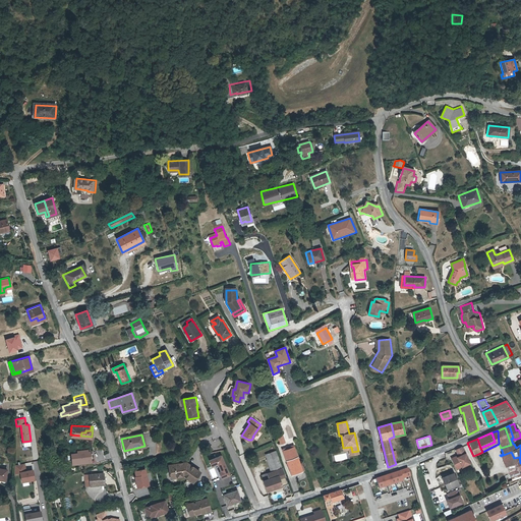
[(462,446),(456,449),(460,456),(453,459),(457,468),(471,462),(464,447),(462,446)]
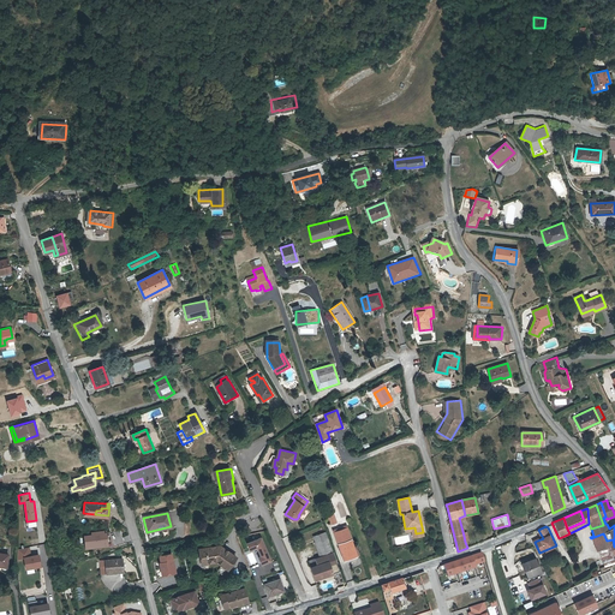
[(348,527),(335,532),(339,544),(342,557),(348,556),(350,557),(357,555),(352,539),(348,527)]
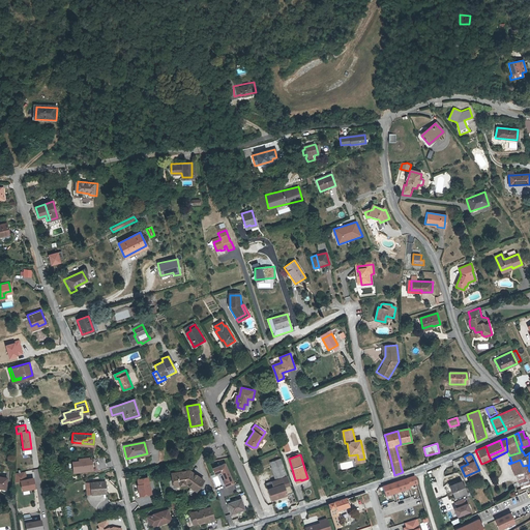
[(357,454),(349,455),(350,459),(355,458),(356,464),(365,462),(364,459),(358,460),(357,454)]
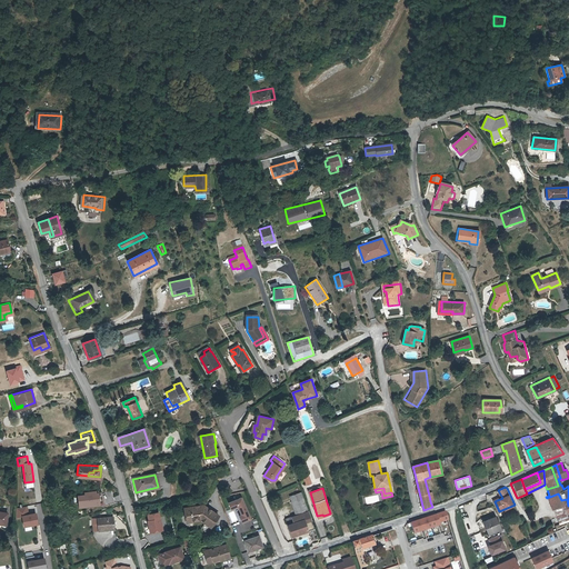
[(99,492),(77,495),(78,507),(100,506),(99,492)]
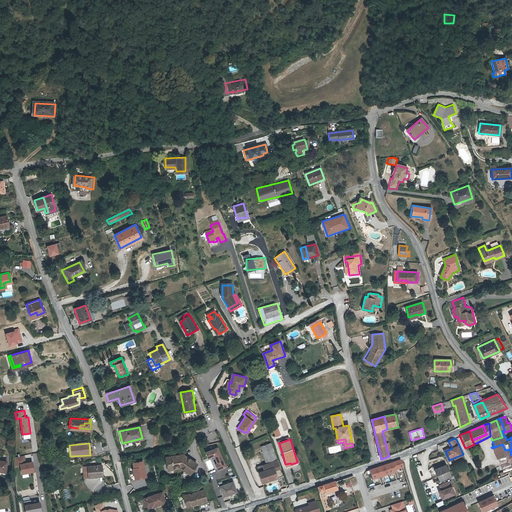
[(505,450),(502,444),(492,448),(496,459),(507,455),(505,450)]
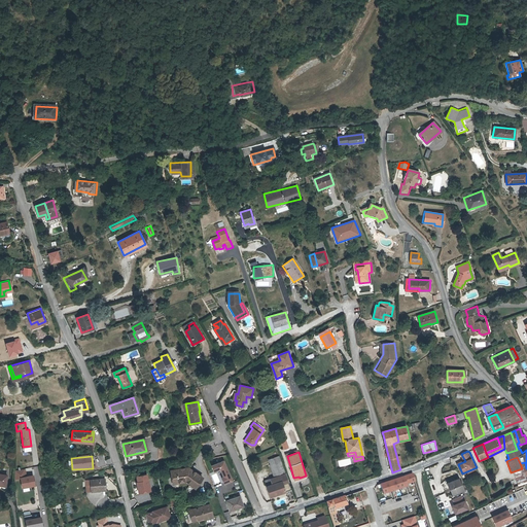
[(222,477),(220,478),(222,484),(233,481),(224,459),(211,464),(214,472),(219,469),(222,477)]
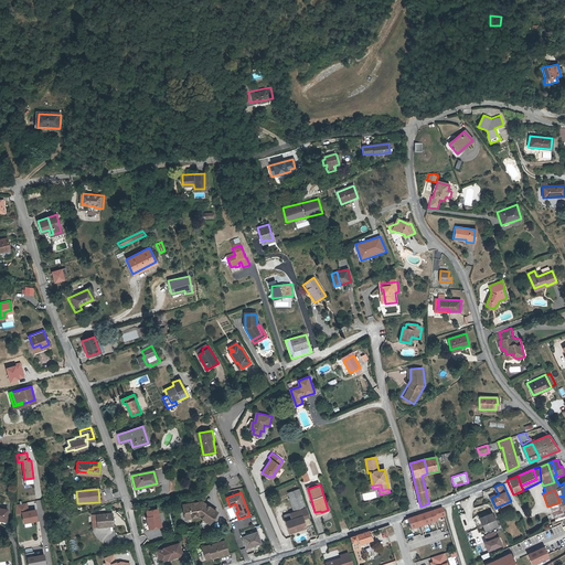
[(295,503),(304,500),(301,494),(289,499),(294,512),(297,511),(295,503)]
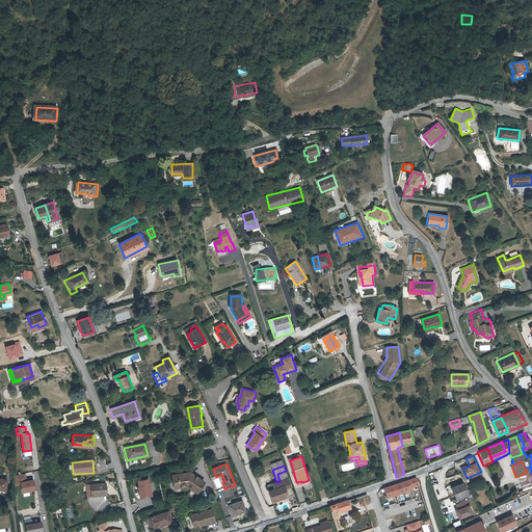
[(280,481),(276,482),(267,485),(272,502),(288,497),(294,495),(286,471),(277,474),(280,481)]
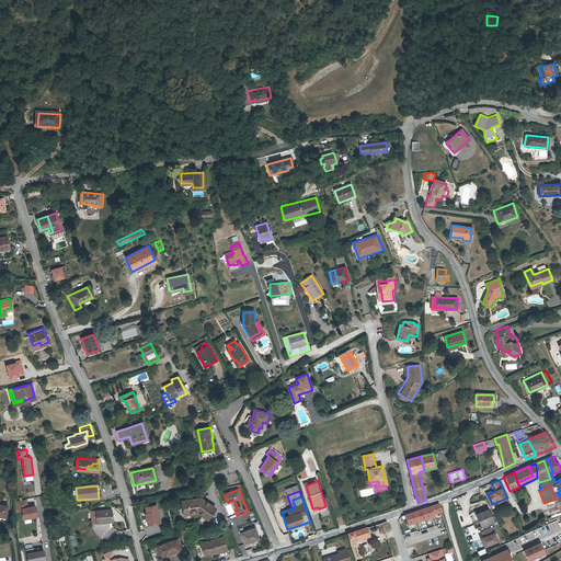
[(27,499),(14,500),(15,510),(23,508),(24,517),(37,516),(36,505),(27,505),(27,499)]
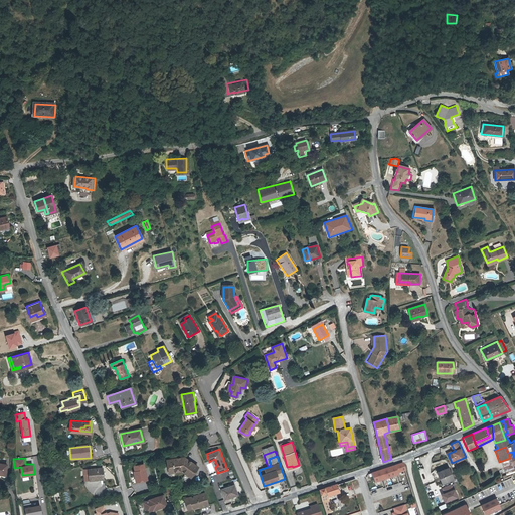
[(173,467),(174,472),(181,471),(191,478),(198,468),(184,458),(167,461),(168,468),(173,467)]
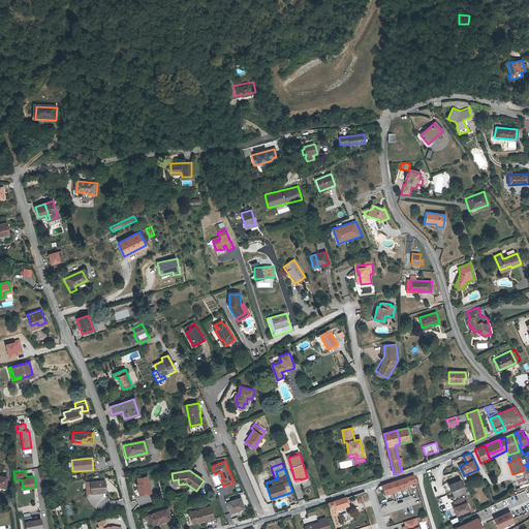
[(0,487),(6,488),(8,478),(0,475),(0,487)]
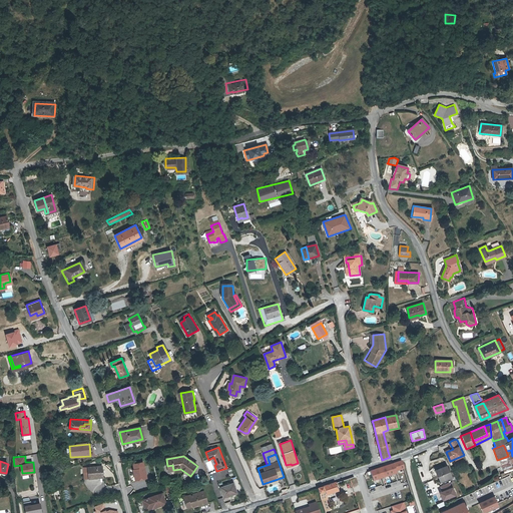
[(134,480),(147,478),(144,461),(131,463),(134,480)]
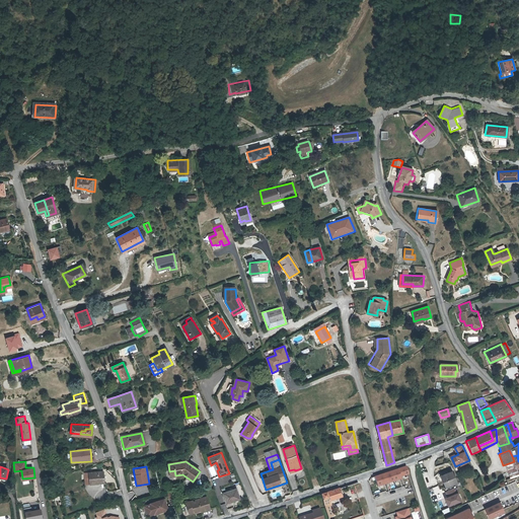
[(509,467),(509,468),(510,476),(518,475),(518,470),(512,470),(512,466),(509,467)]
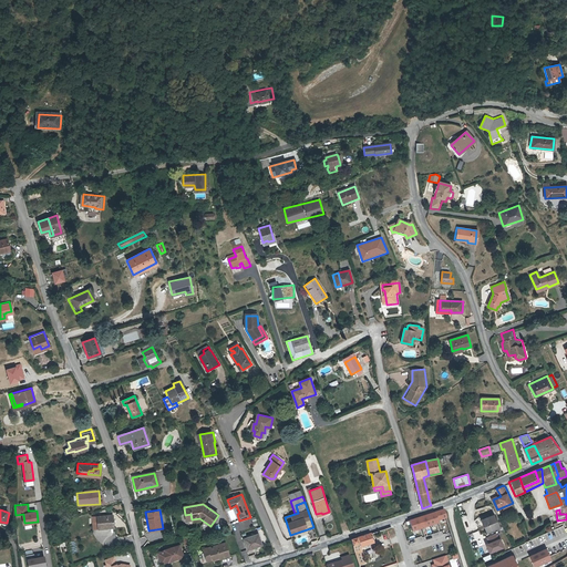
[(444,512),(409,522),(412,533),(439,525),(437,523),(446,521),(444,512)]
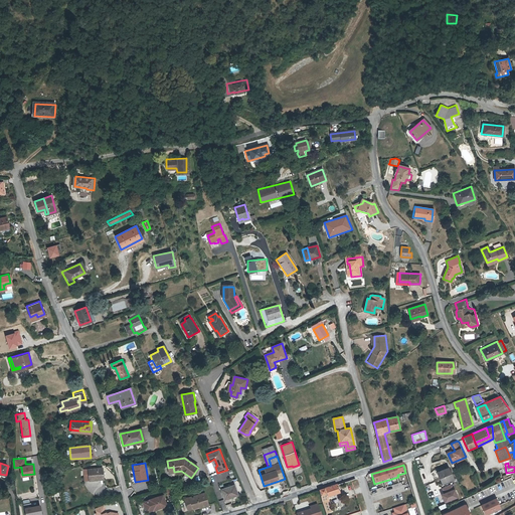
[(89,469),(90,480),(104,478),(103,468),(89,469)]
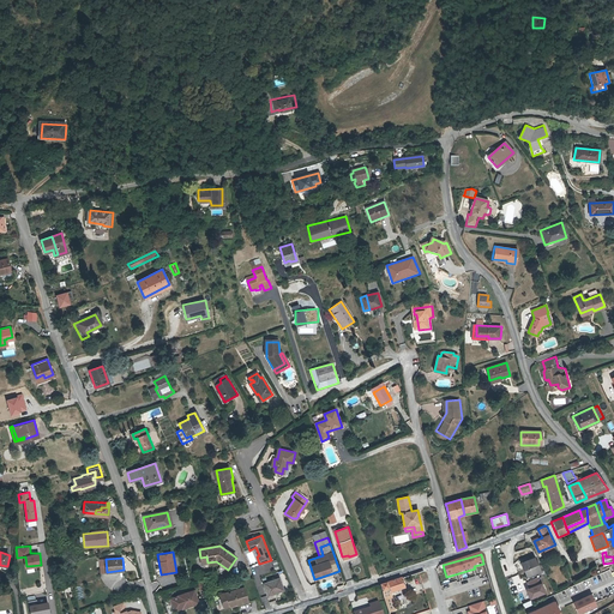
[(528,576),(540,571),(534,558),(522,563),(528,576)]
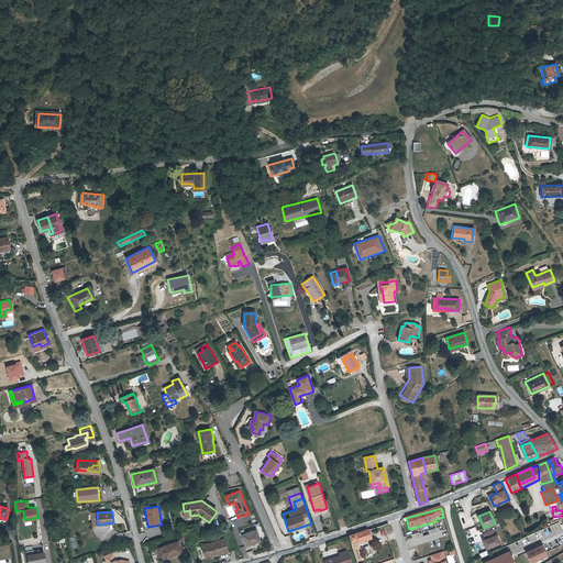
[(495,528),(481,533),(486,549),(500,544),(495,528)]
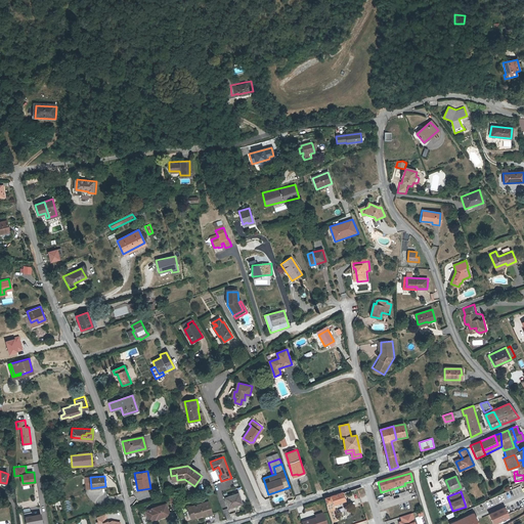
[(228,508),(242,504),(237,493),(224,498),(228,508)]
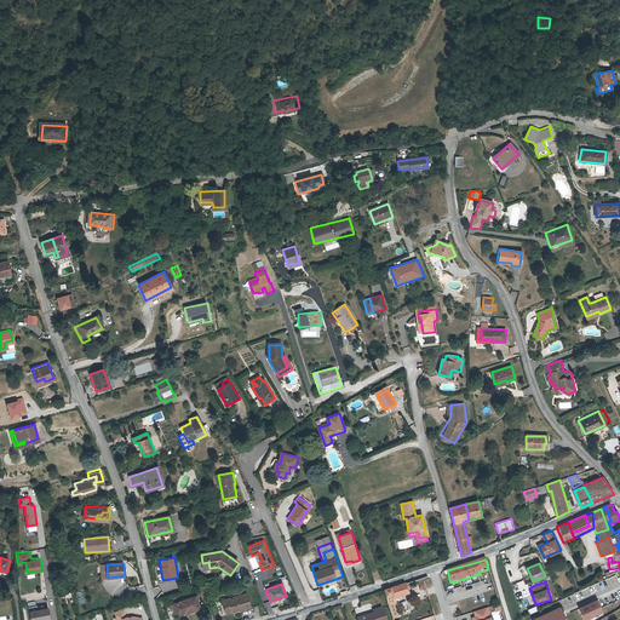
[(406,584),(390,589),(395,601),(409,597),(406,584)]
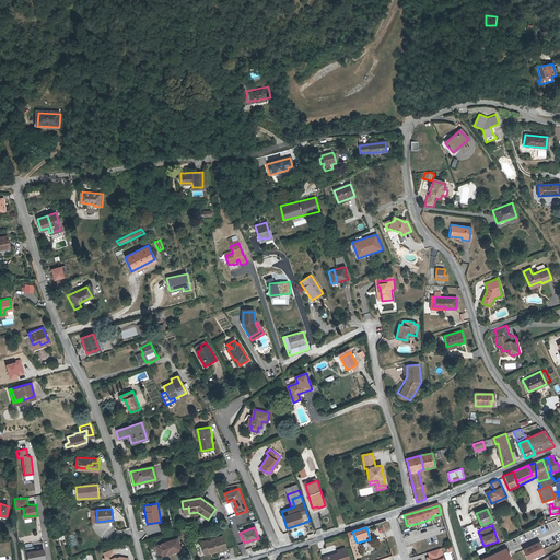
[(426,537),(433,536),(432,527),(421,528),(421,533),(426,533),(426,537)]
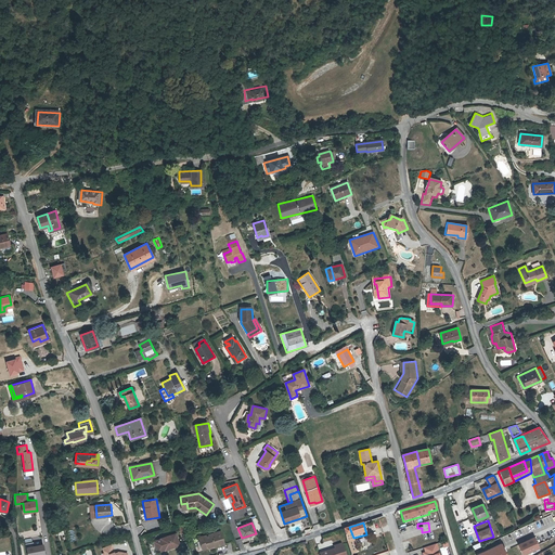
[(214,546),(214,547),(224,544),(220,532),(198,539),(202,550),(208,547),(214,546)]
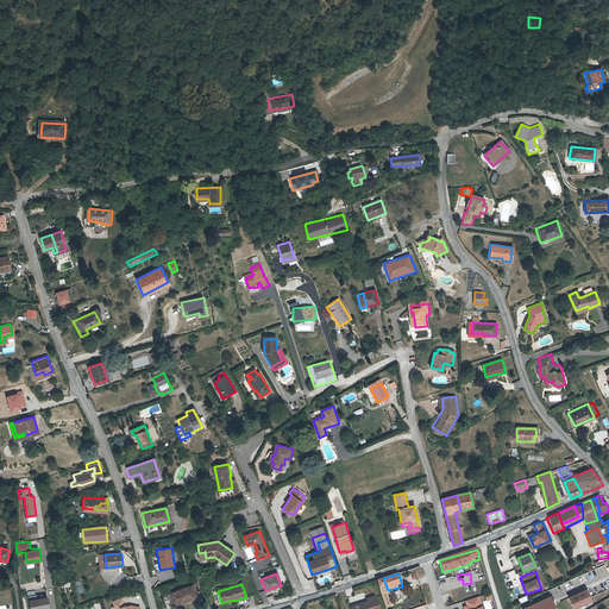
[(176,591),(181,603),(186,601),(187,602),(198,598),(193,585),(176,591)]
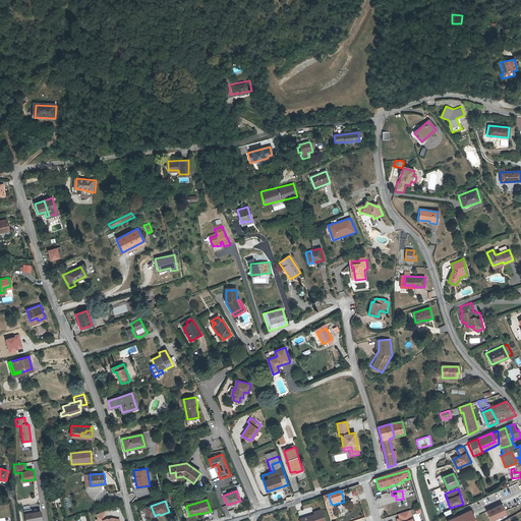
[(500,505),(484,512),(487,520),(494,520),(506,516),(500,505)]
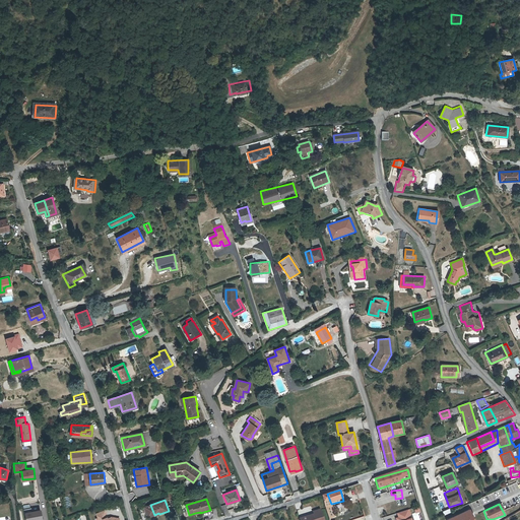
[(154,515),(150,505),(144,508),(147,517),(154,515)]
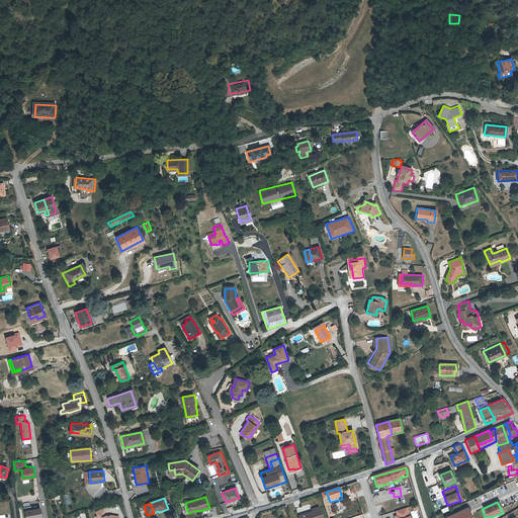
[(468,506),(446,516),(446,517),(473,517),(470,512),(468,506)]
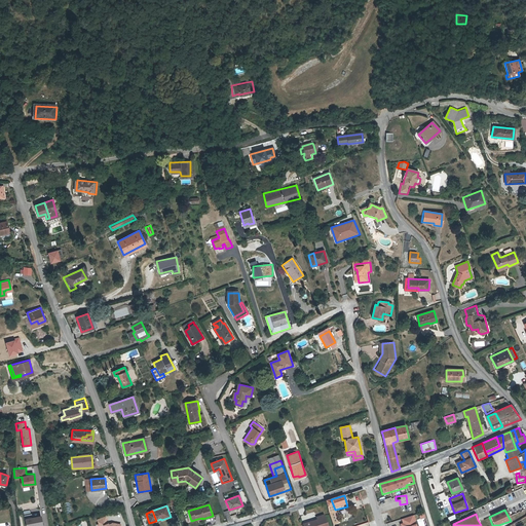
[(327,525),(324,515),(316,518),(317,520),(303,524),(303,525),(327,525)]
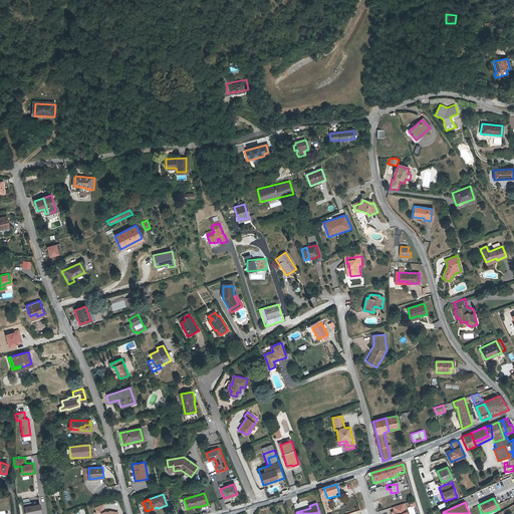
[(40,504),(23,506),(24,513),(37,513),(41,513),(40,504)]
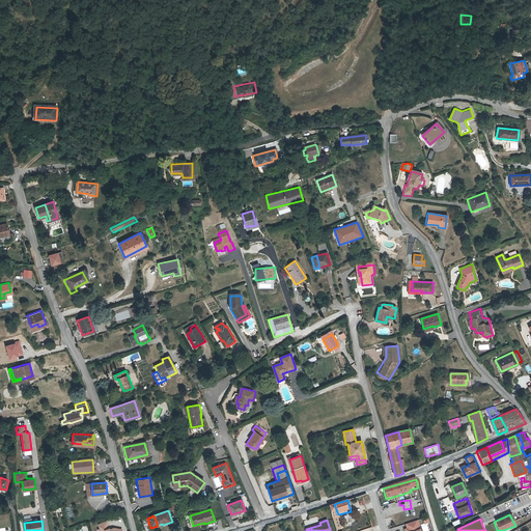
[(122,530),(123,528),(111,527),(108,521),(100,524),(101,528),(100,529),(100,530),(122,530)]
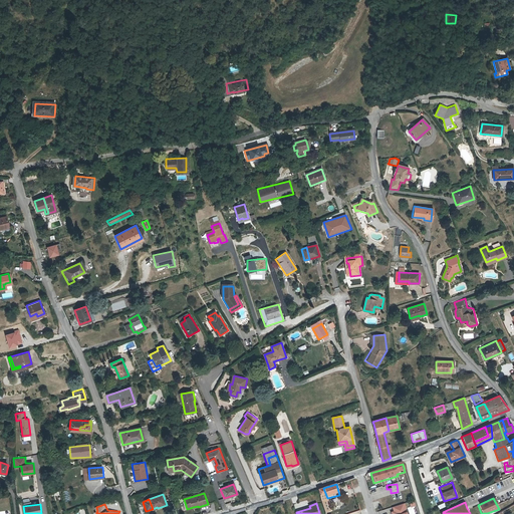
[(408,513),(405,504),(392,508),(394,513),(391,513),(390,513),(408,513)]
